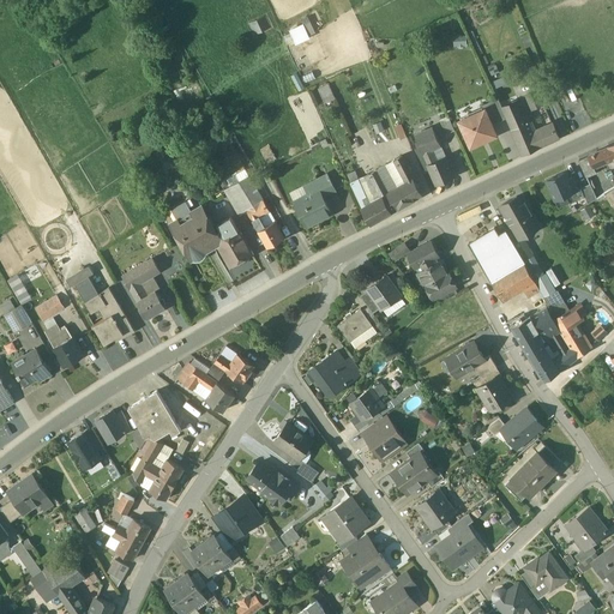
[(266,32),(260,22),(247,29),(253,40),(266,32)]
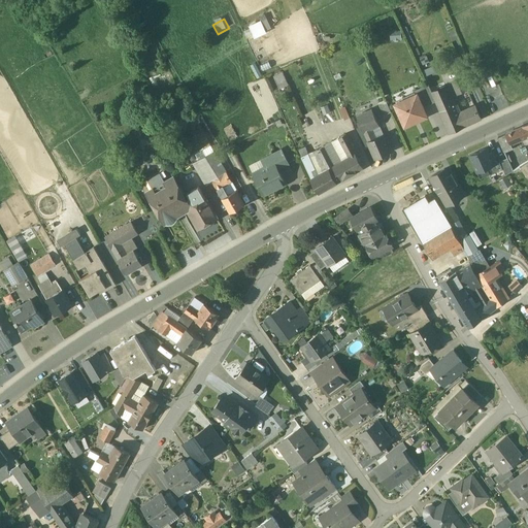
[(264,35),(259,24),(249,29),(255,40),(264,35)]
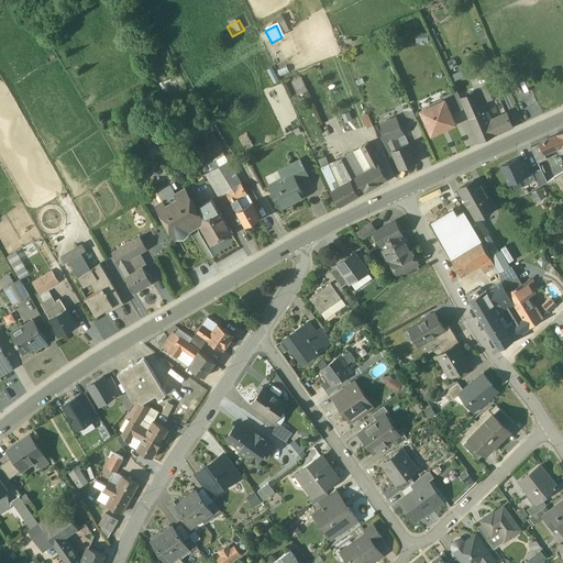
[(291,83),(298,97),(307,94),(300,79),(291,83)]
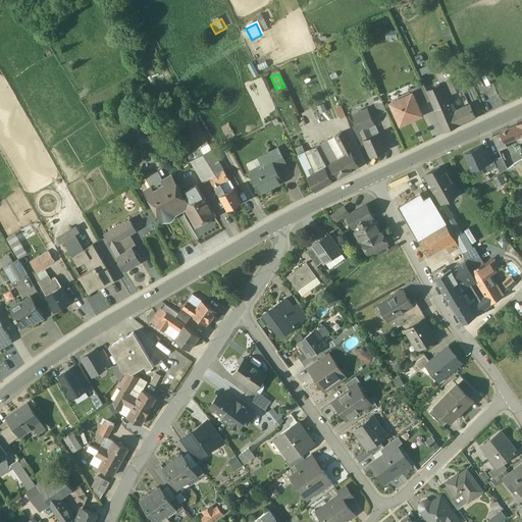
[(456,81),(445,85),(450,96),(461,92),(456,81)]
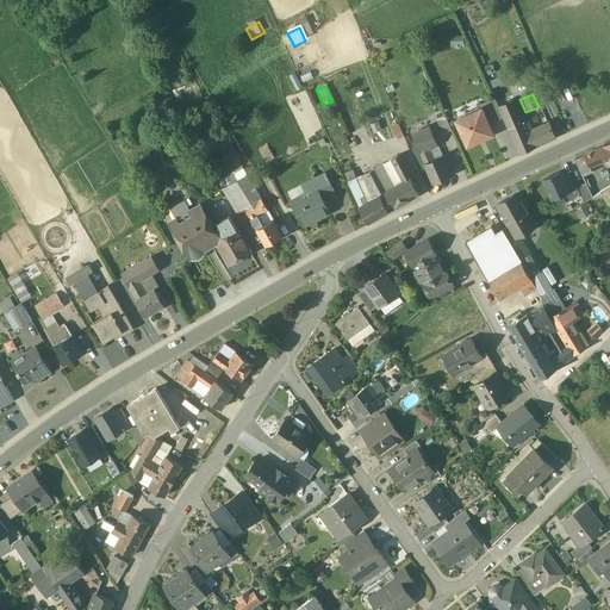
[(495,101),(478,109),(480,112),(481,112),(487,128),(503,120),(495,101)]
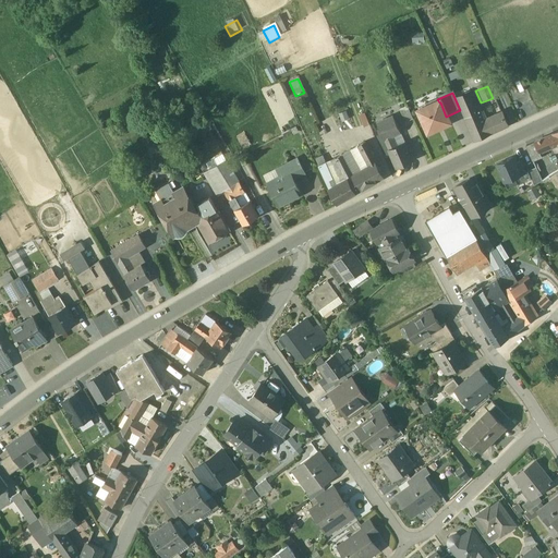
[(470,94),(463,96),(468,106),(473,104),(470,94)]
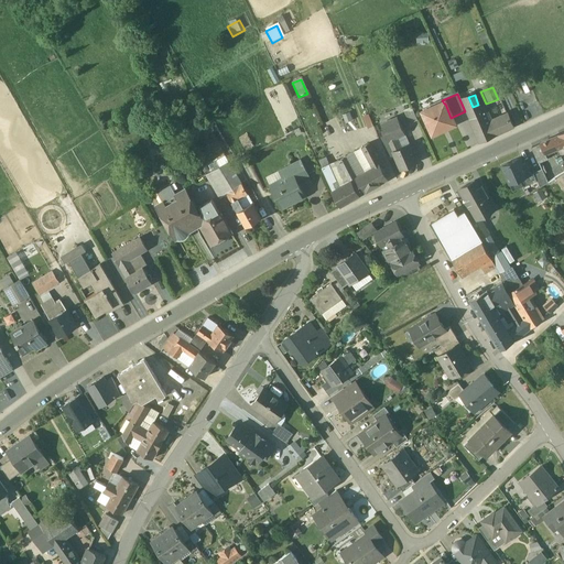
[(468,97),(461,101),(465,111),(467,115),(480,109),(478,105),(473,107),(468,97)]
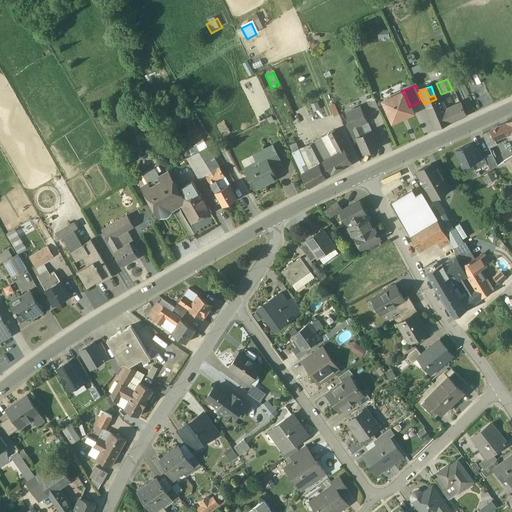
[(404,94),(383,103),(392,124),(413,115),(404,94)]
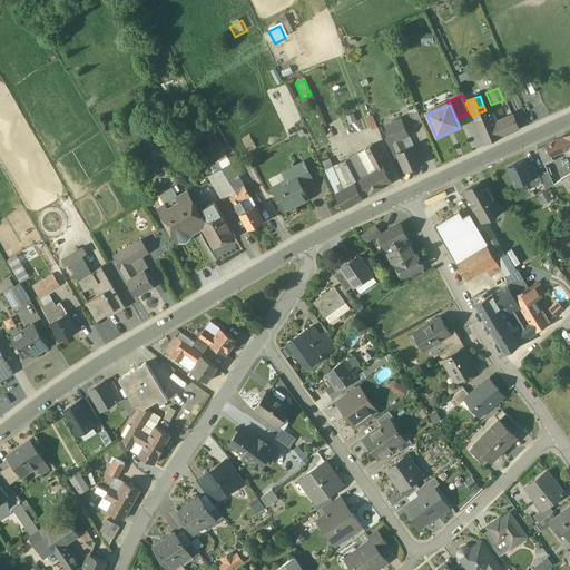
[(485,110),(472,116),(474,123),(489,117),(485,110)]
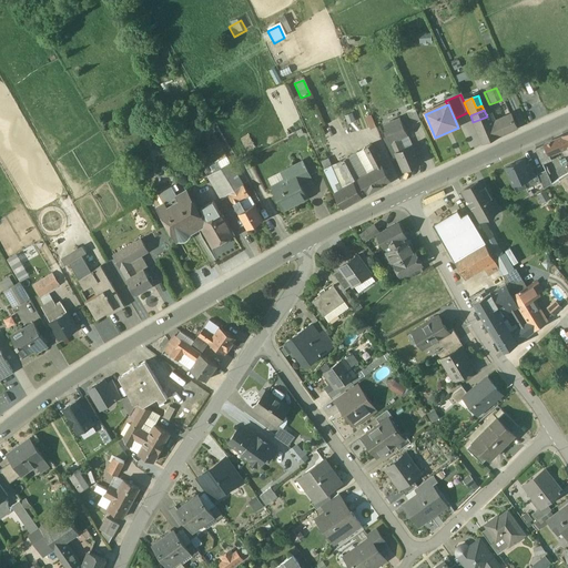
[(419,124),(413,111),(406,114),(412,128),(419,124)]
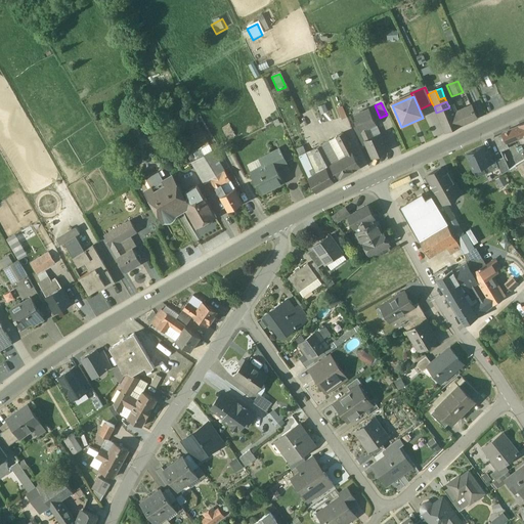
[(436,113),(436,114),(445,134),(459,128),(453,117),(449,107),(436,113)]
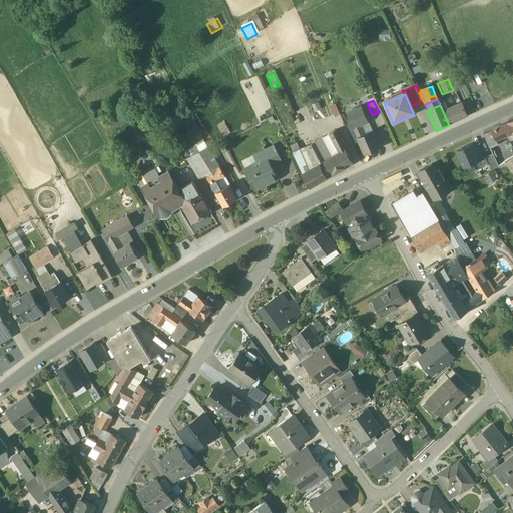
[(331,108),(334,118),(339,116),(336,106),(331,108)]
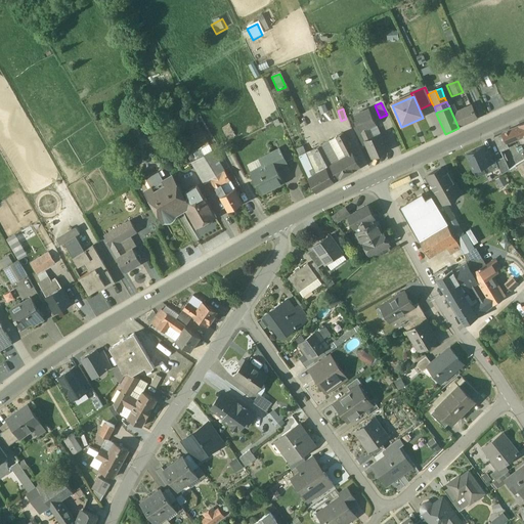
[(470,108),(461,114),(466,125),(475,121),(470,108)]
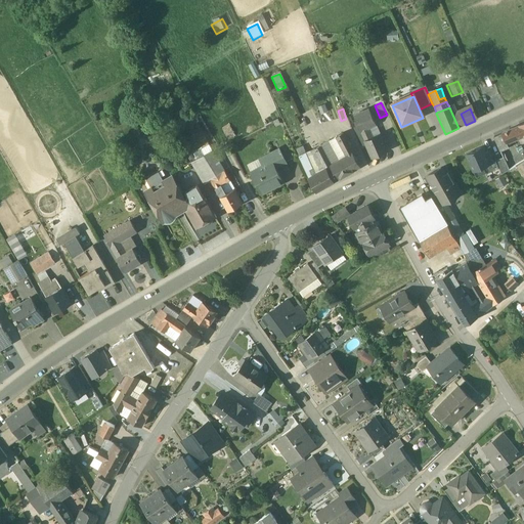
[(368,112),(353,119),(360,134),(368,130),(376,127),(368,112)]
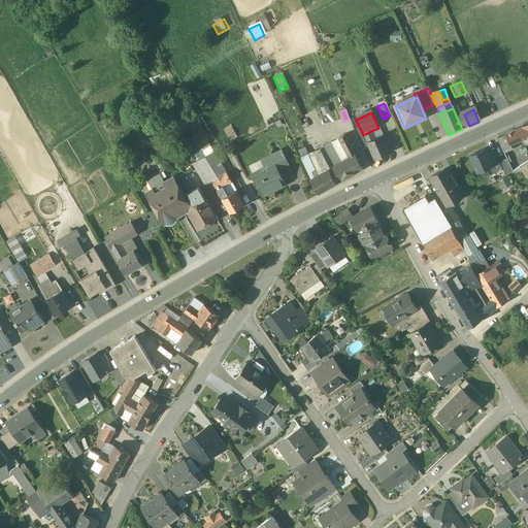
[(464,114),(457,118),(462,129),(469,126),(464,114)]
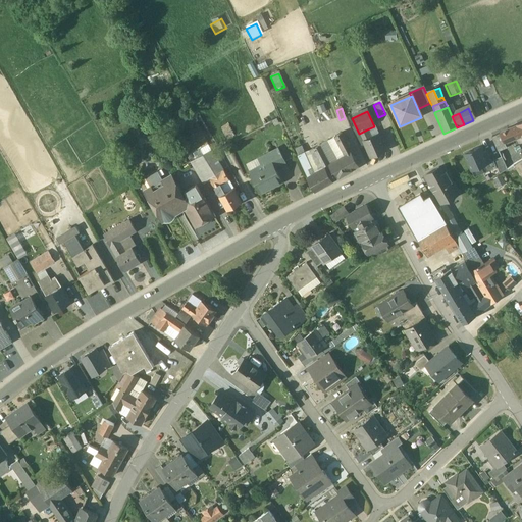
[(330,120),(327,114),(321,116),(324,123),(330,120)]
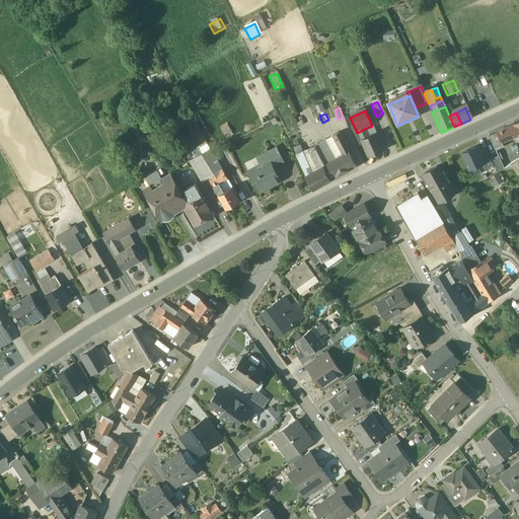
[(518,123),(497,134),(502,144),(518,137),(518,123)]
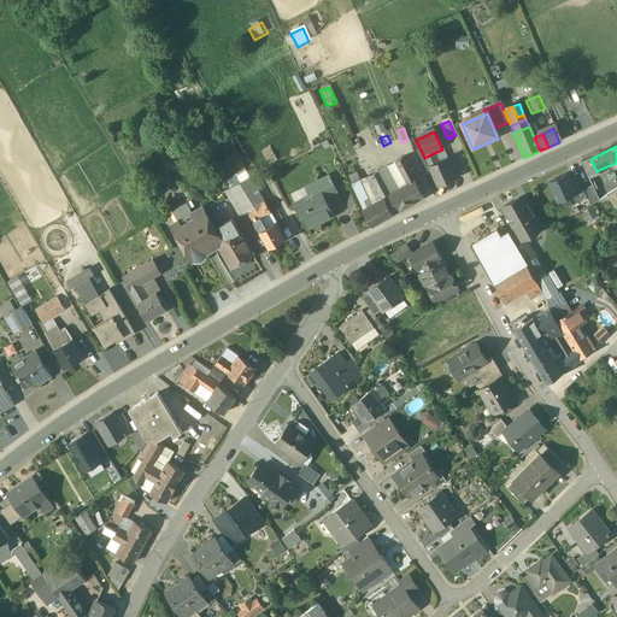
[(442,150),(434,153),(439,165),(447,160),(442,150)]
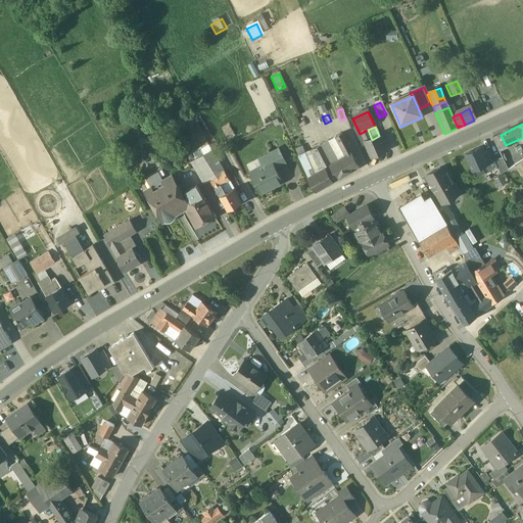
[(368,130),(360,134),(364,143),(372,140),(368,130)]
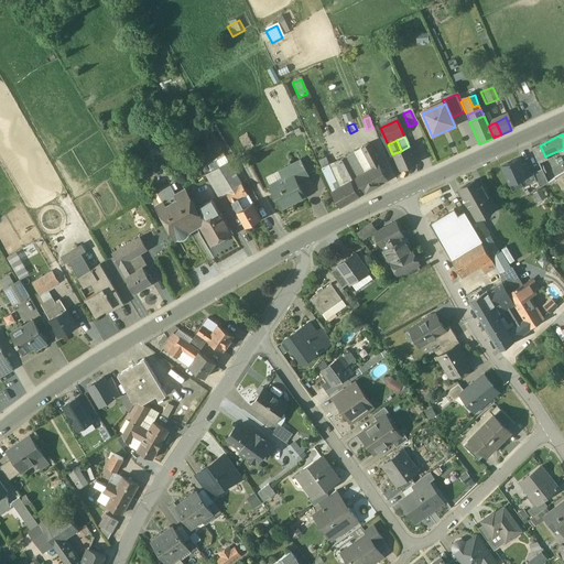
[(221,154),(216,143),(207,148),(214,159),(221,154)]
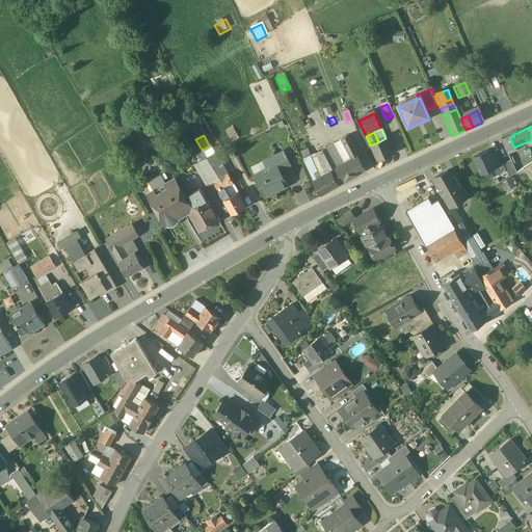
[(509,137),(501,141),(508,156),(516,153),(514,148),(509,137)]
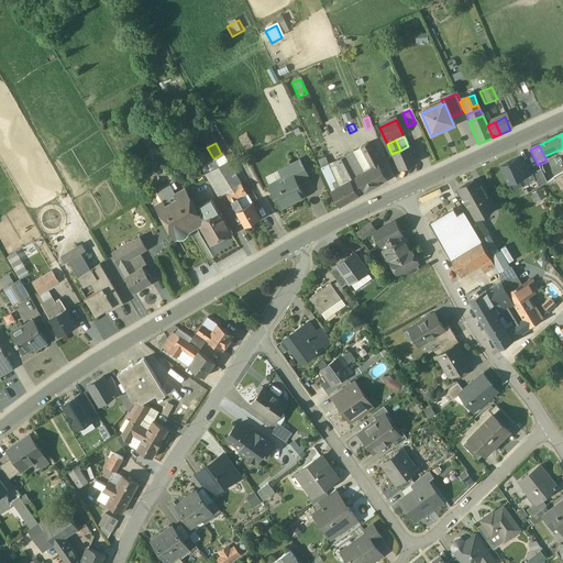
[(378,167),(367,146),(361,150),(372,169),(377,167),(378,167)]
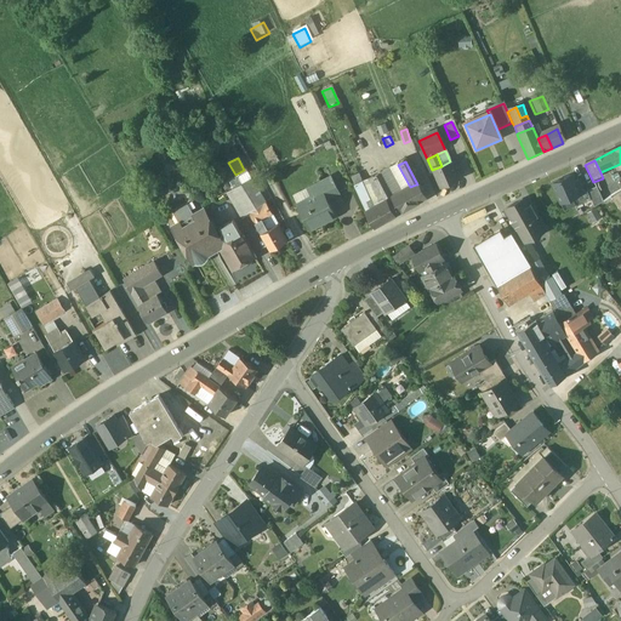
[(432,170),(440,189),(459,181),(450,161),(442,166),(432,170)]
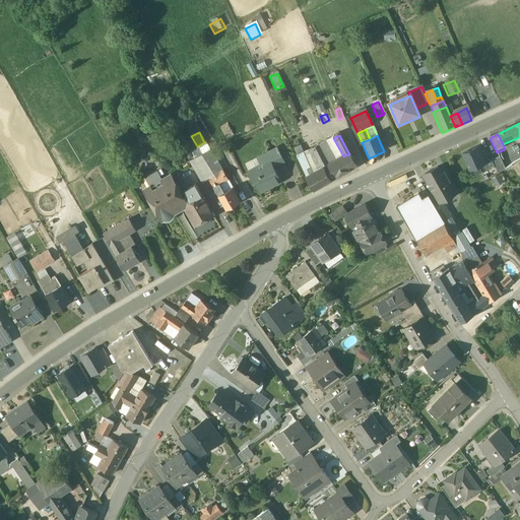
[(146,146),(156,143),(154,136),(144,139),(146,146)]
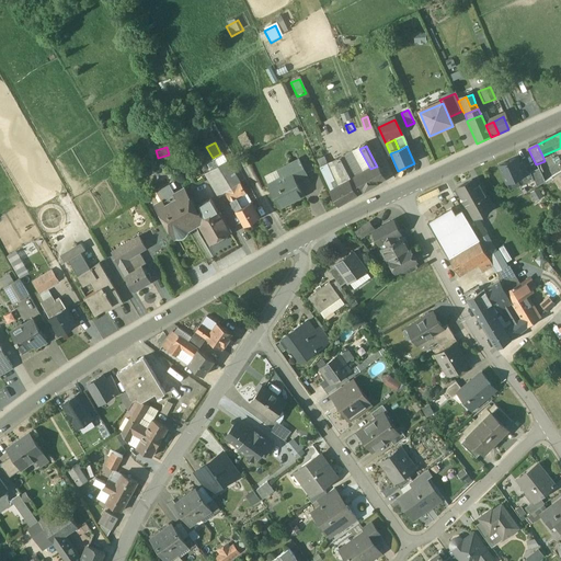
[(319,168),(328,164),(325,158),(316,161),(319,168)]
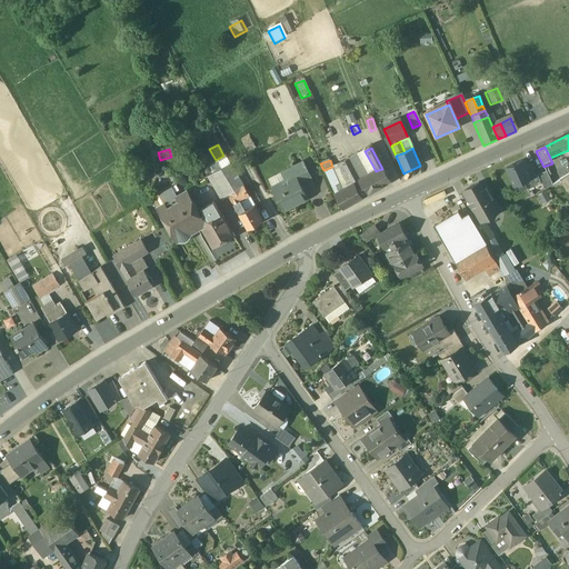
[(358,181),(347,160),(340,163),(352,185),(358,181)]
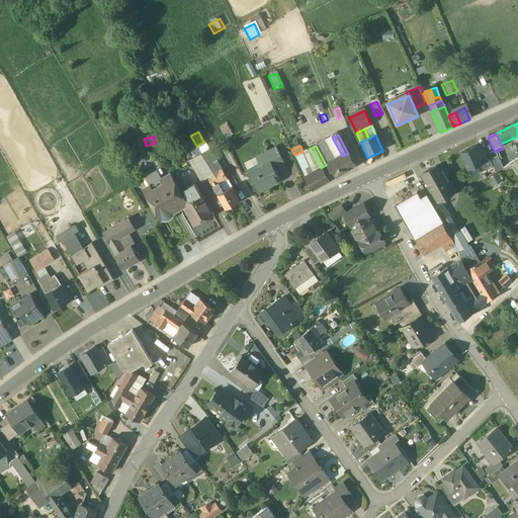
[(477,148),(459,155),(466,172),(467,172),(469,178),(480,174),(477,168),(487,164),(485,158),(482,159),(477,148)]
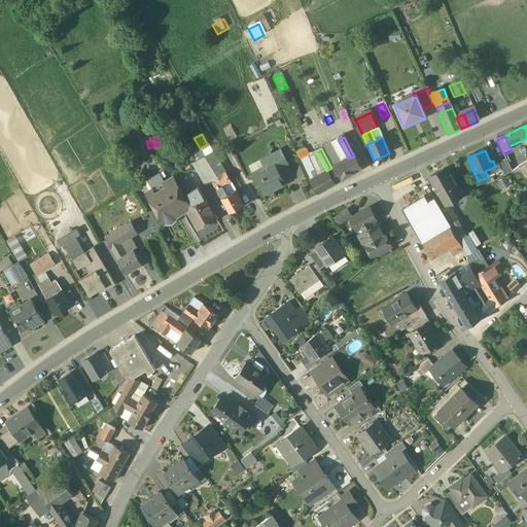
[(202,152),(194,157),(197,163),(205,159),(202,152)]
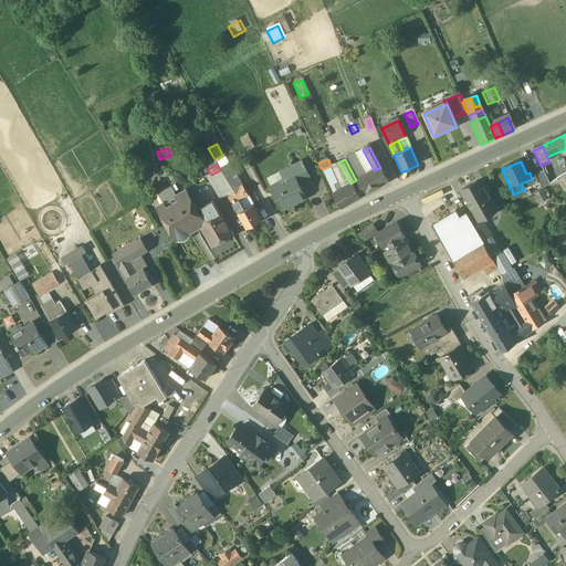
[(300,164),(286,170),(293,184),(295,182),(295,184),(306,178),(300,164)]
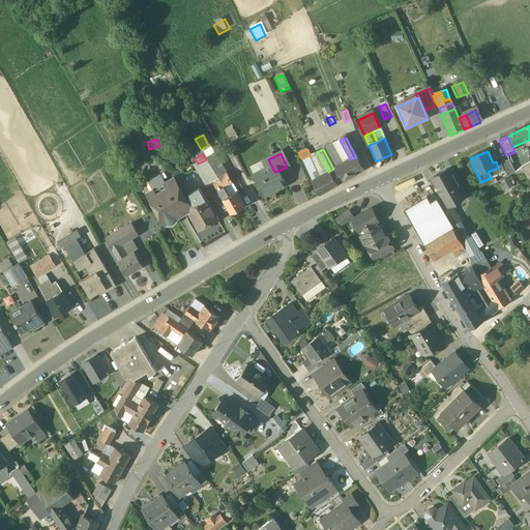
[(198,164),(210,185),(211,184),(211,183),(227,175),(214,154),(206,159),(198,164)]
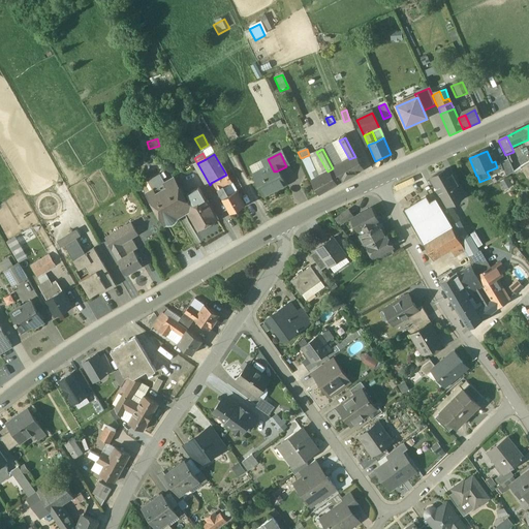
[(318,177),(309,156),(301,160),(310,181),(318,177)]
